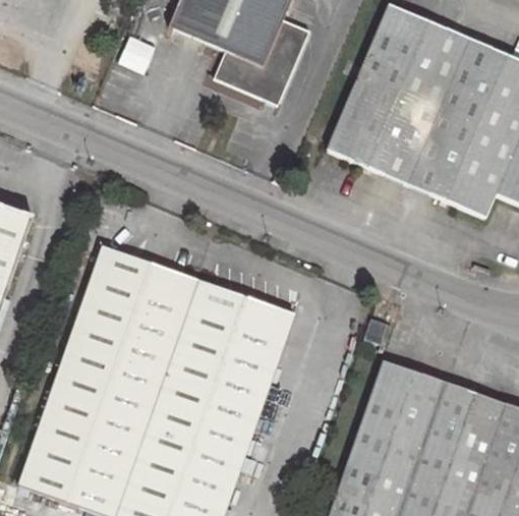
[(284,16),(290,0),(178,0),(167,25),(225,48),(213,74),(278,103),(309,27),(284,16)]
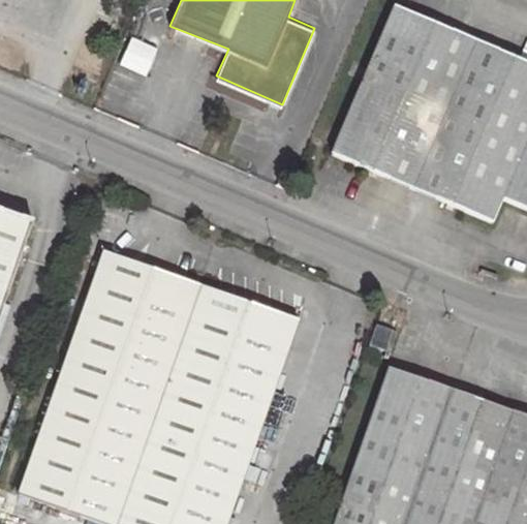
[(332,148),(494,219),(504,196),(526,206),(526,57),(394,1),(332,148)]
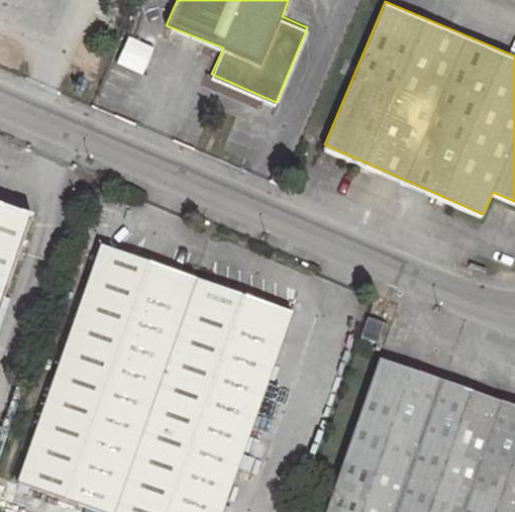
[(0,304),(32,214),(0,202),(0,304)]
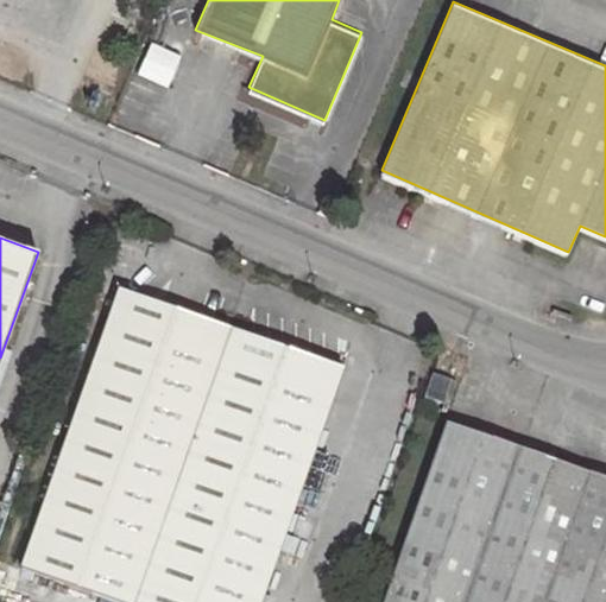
[(130,601),(222,323),(119,287),(19,563),(130,601)]
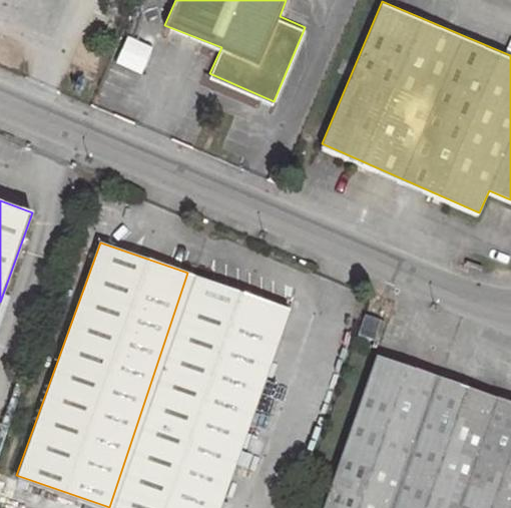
[(187,273),(109,507),(110,507),(218,507),(290,309),(187,273)]
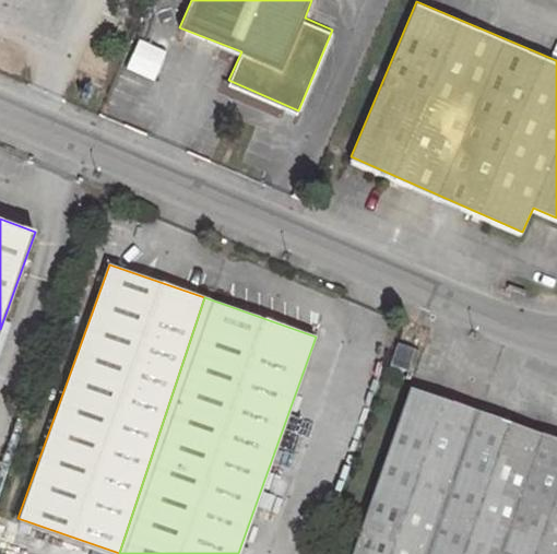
[(556,436),(412,385),(352,553),(556,553),(556,436)]
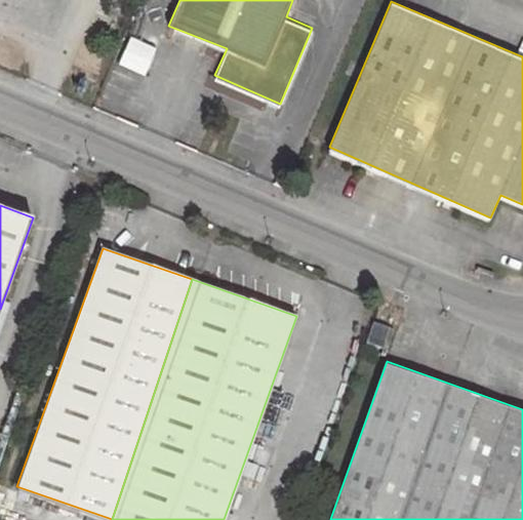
All buildings are outlined.
